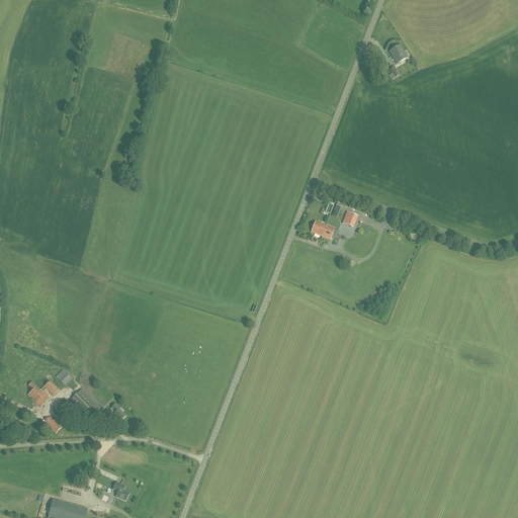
[(400,45),(390,51),(398,64),(408,58),(400,45)]
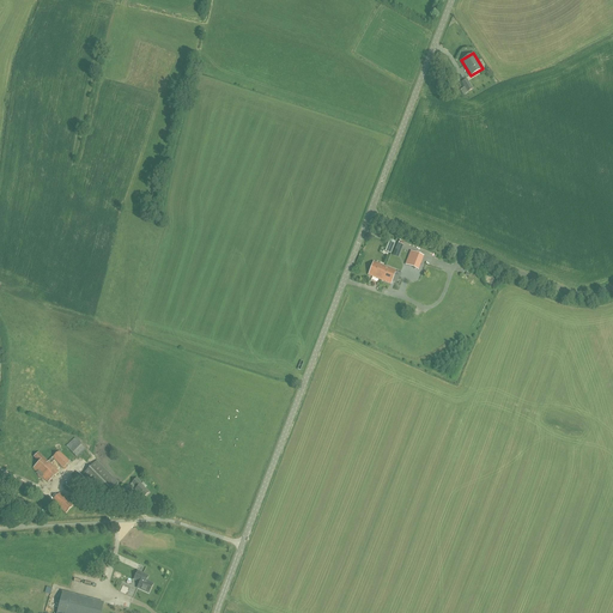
[(474,89),(468,79),(462,82),(468,92),(474,89)]
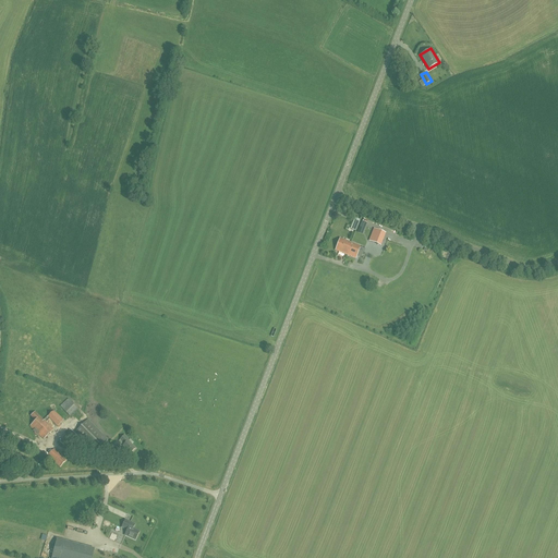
[(370,241),(380,245),(385,233),(374,229),(370,241)]
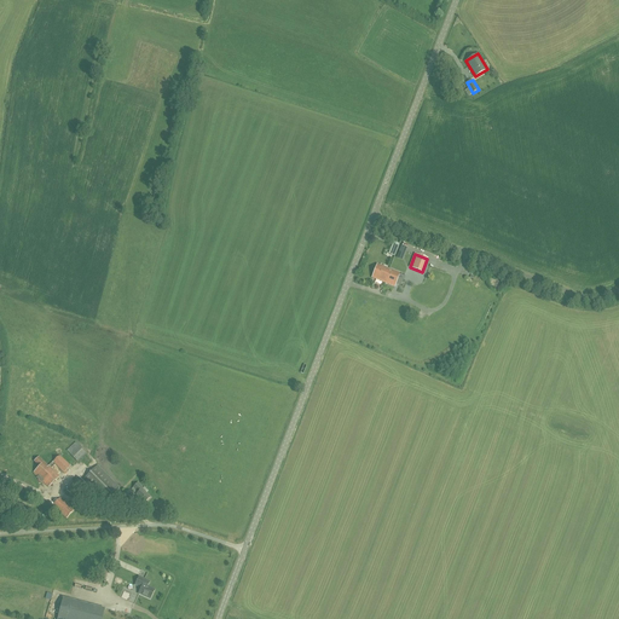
[(387,272),(389,268),(377,265),(372,278),(385,283),(387,277),(383,276),(386,272),(387,272)]
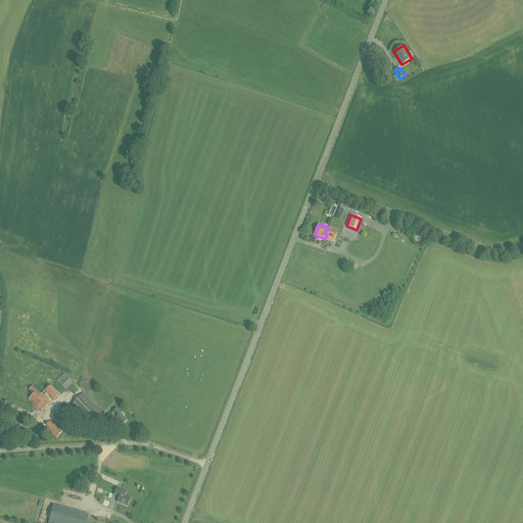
[(338,231),(329,227),(327,230),(326,230),(324,233),(327,234),(325,239),(333,242),(338,231)]
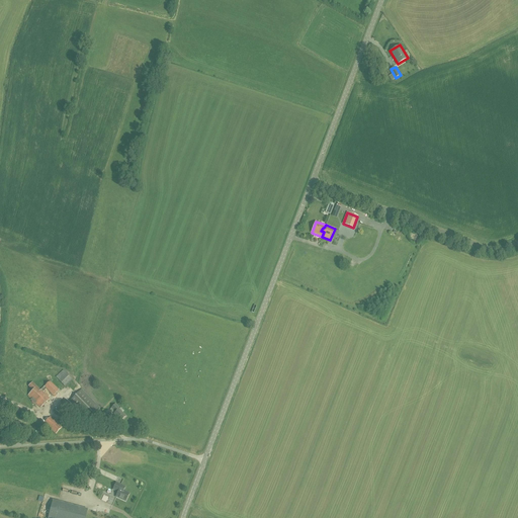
[(64,385),(72,379),(63,370),(56,377),(64,385)]
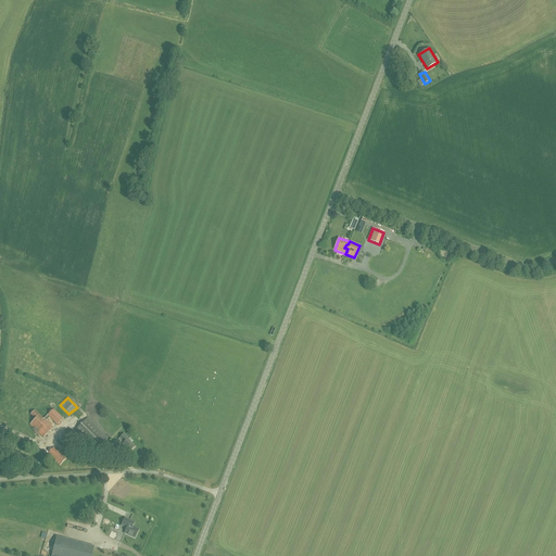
[(53,409),(43,419),(35,411),(30,415),(36,419),(30,425),(35,428),(34,429),(38,433),(39,432),(43,438),(53,428),(46,420),(50,417),(58,425),(63,419),(53,409)]
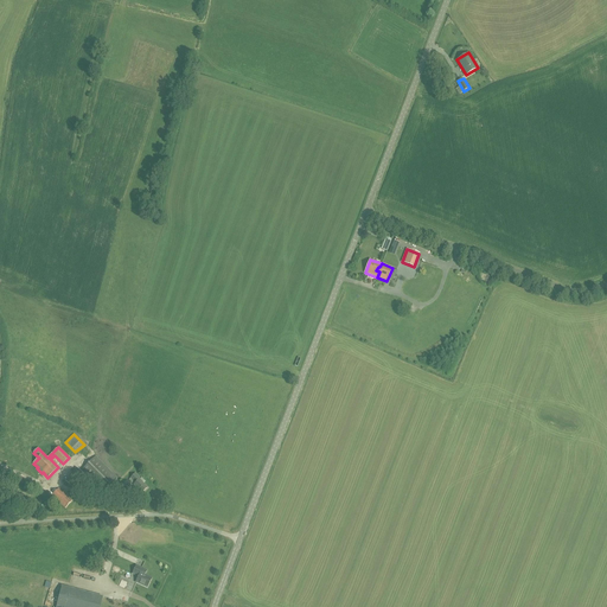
[(102,491),(116,477),(96,457),(81,471),(102,491)]
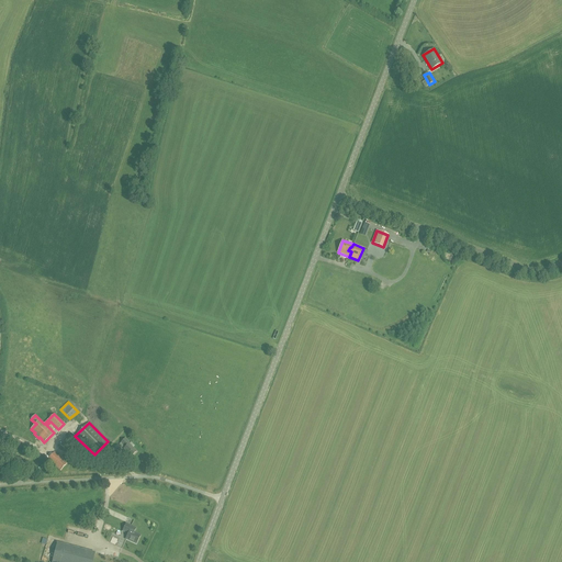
[(78,439),(71,434),(60,446),(67,451),(78,439)]
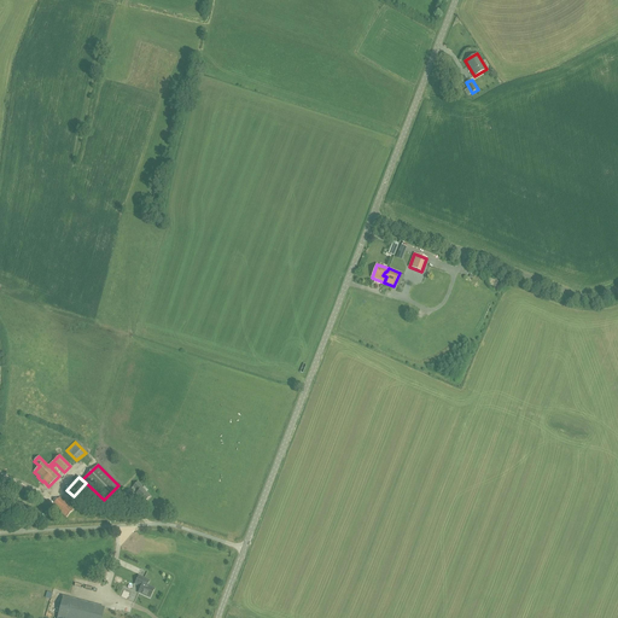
[(145,502),(150,496),(143,489),(143,488),(138,483),(133,487),(138,493),(136,494),(145,502)]
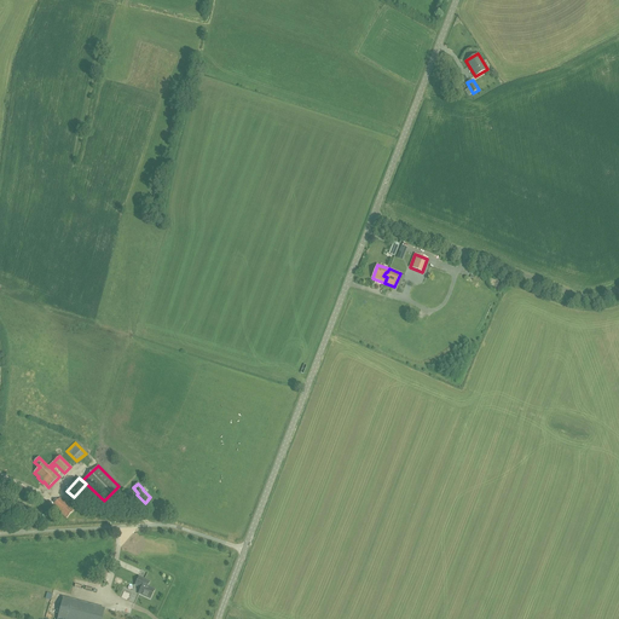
[(74,510),(59,498),(52,507),(67,519),(74,510)]
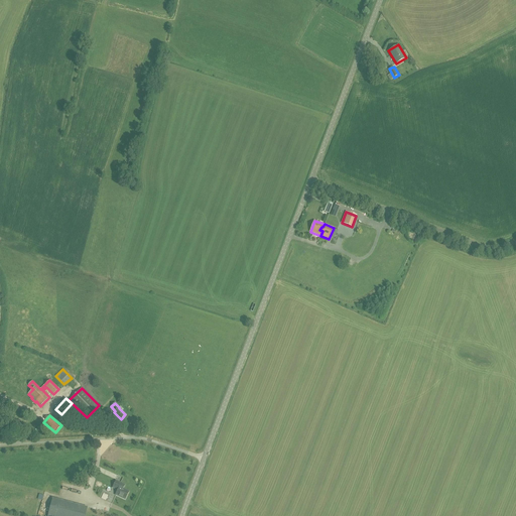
[(116,481),(113,488),(118,490),(116,495),(125,500),(129,492),(123,489),(125,485),(116,481)]
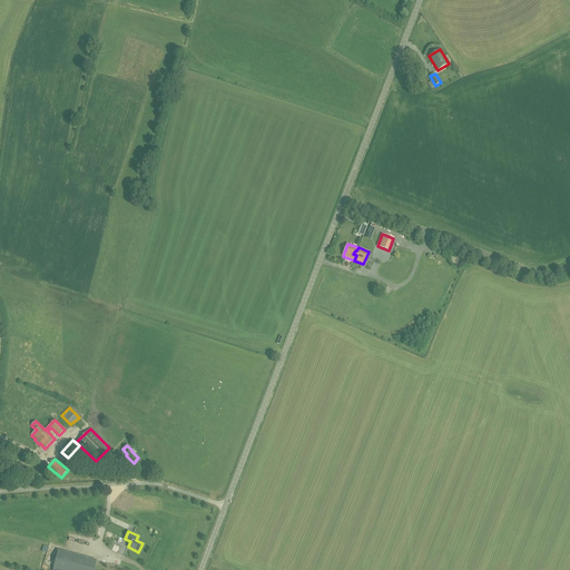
[(94,569),(97,561),(59,551),(53,569),(94,569)]
